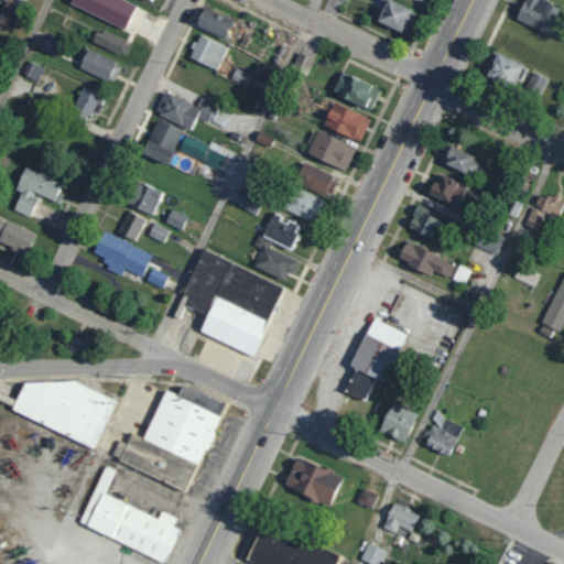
[(20,12),(12,7),(15,0),(7,0),(0,11),(0,22),(10,29),(20,12)]
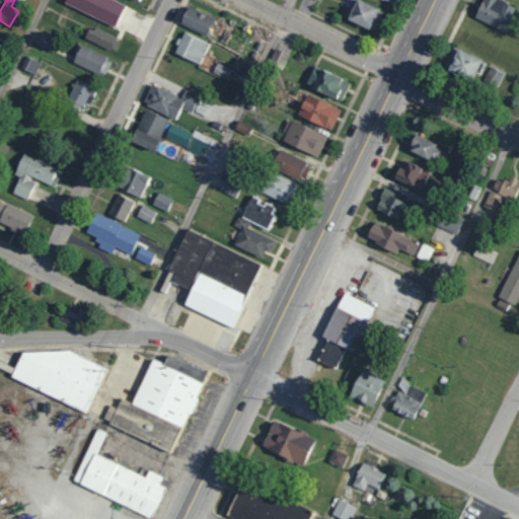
[(124,4),(114,0),(64,0),(63,3),(114,26),(124,4)]
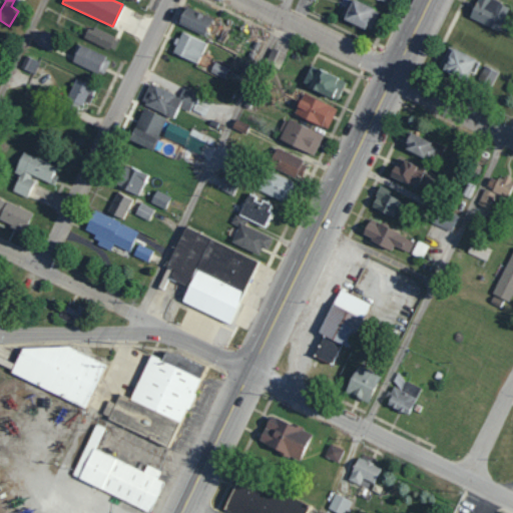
[(379,12),(354,0),(348,0),(340,18),(369,32),(379,12)]
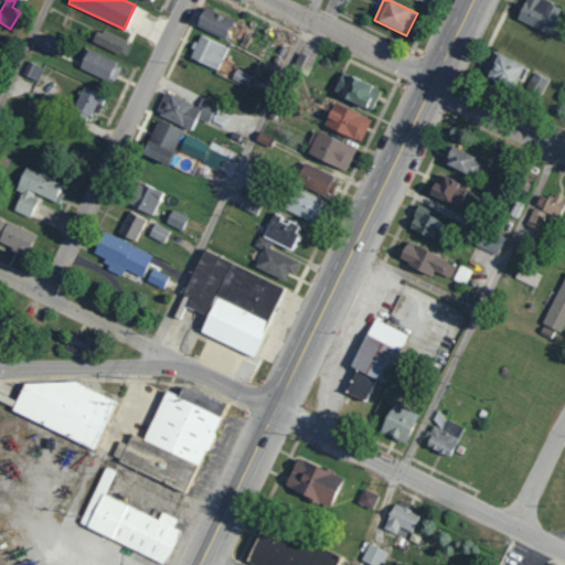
[(560,6),(545,0),(523,0),(515,20),(548,33),(560,6)]
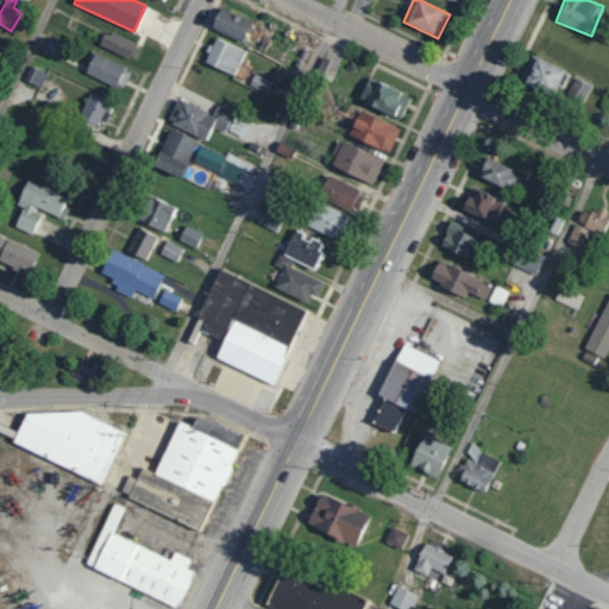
[(243,42),(250,20),(218,8),(209,30),(243,42)]
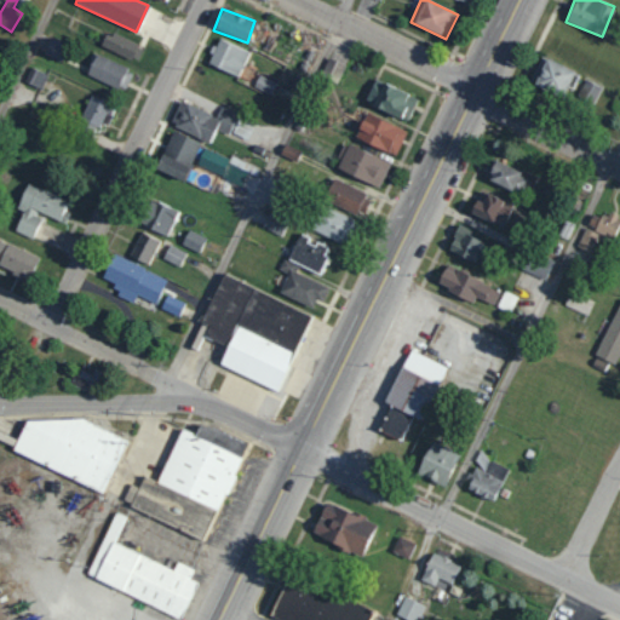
[(138,44),(107,32),(101,46),(132,59),(138,44)]
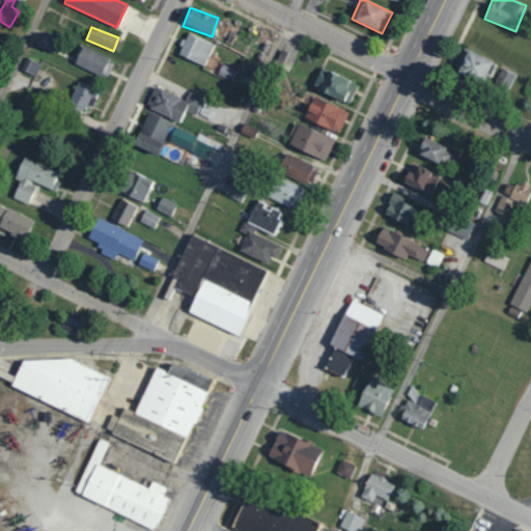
[(53,52),(57,37),(42,33),(37,47),(53,52)]
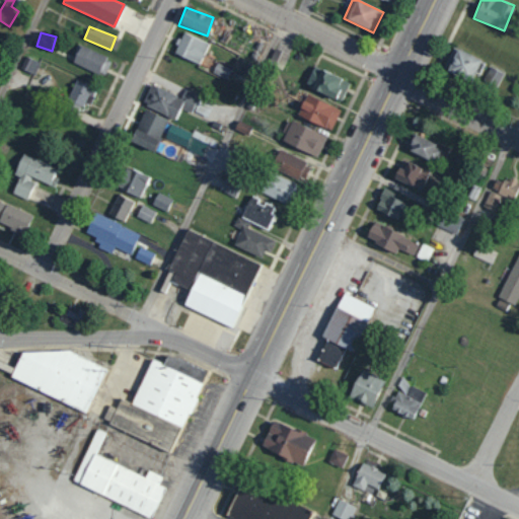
[(173,54),(199,65),(208,44),(182,32),(173,54)]
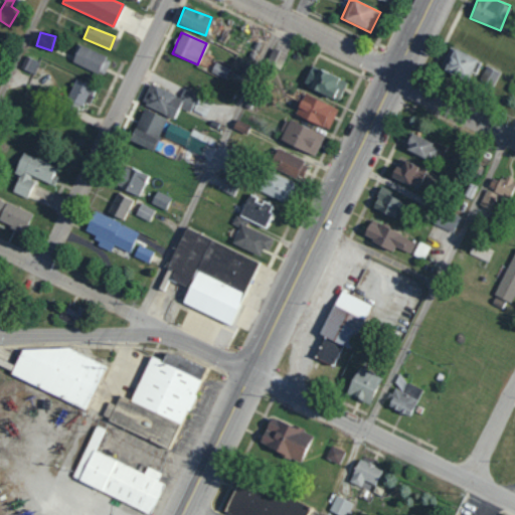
[(111,58),(79,45),(71,61),(103,75),(111,58)]
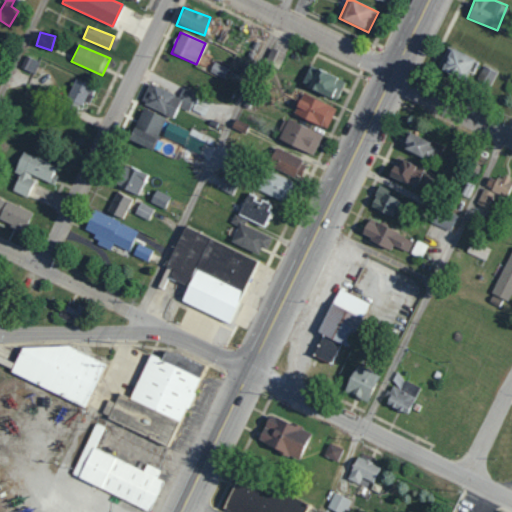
[(437,68),(464,81),(475,59),(447,46),(437,68)]
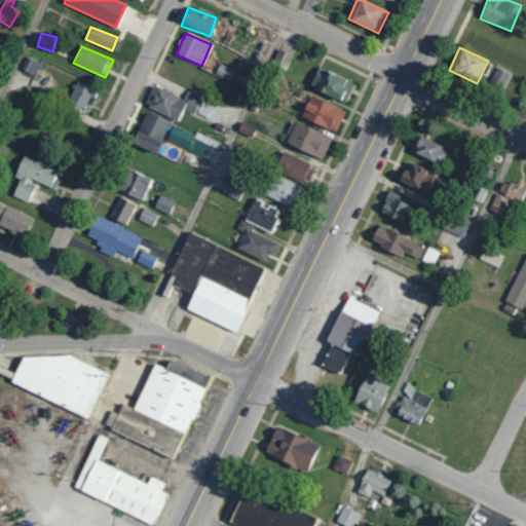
[(292,53),(277,49),(273,63),(288,67),(292,53)]
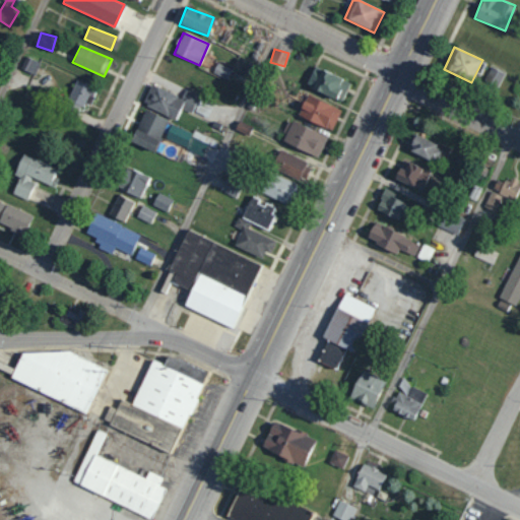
[(35,74),(40,62),(25,57),(20,69),(35,74)]
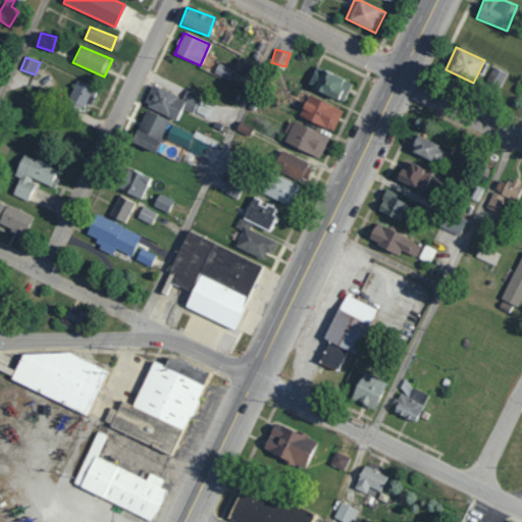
[(213,72),(227,80),(231,69),(218,63),(213,72)]
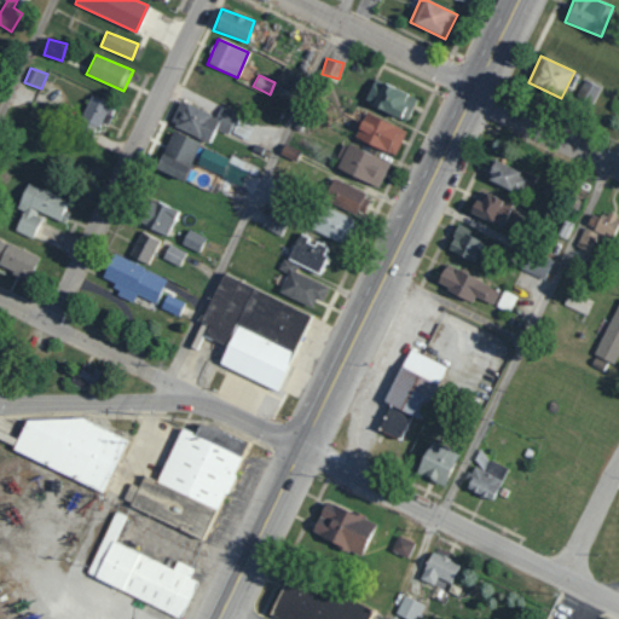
[(593,104),(601,87),(584,79),(576,97),(593,104)]
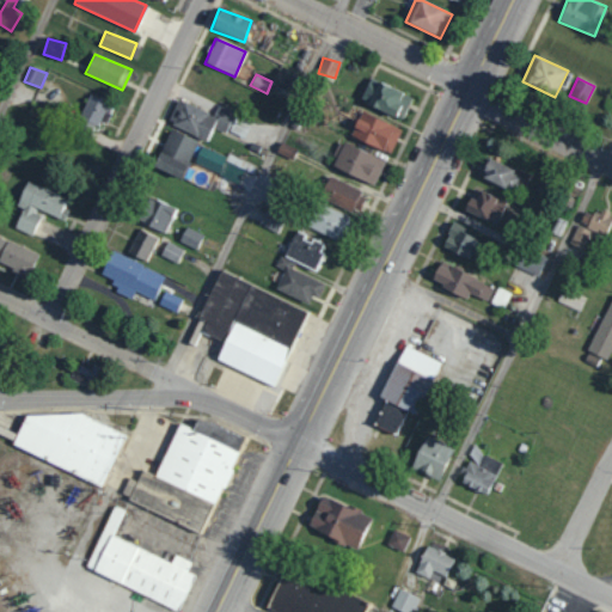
[(360,104),(403,118),(411,93),(368,80),(360,104)]
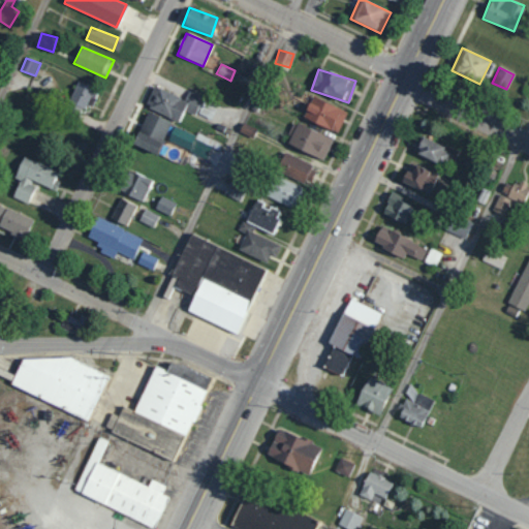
[(91,105),(97,90),(76,82),(66,106),(81,113),(85,102),(91,105)]
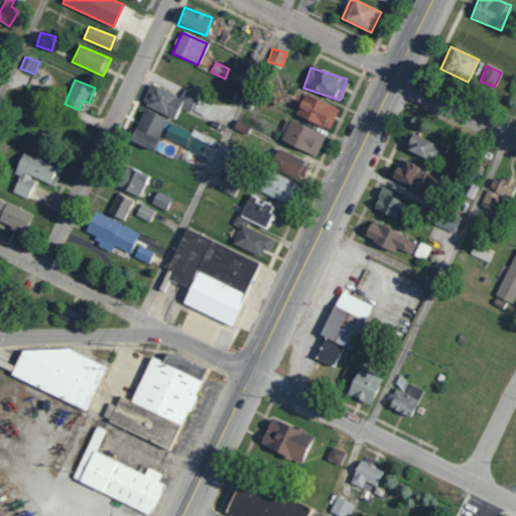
[(197,94),(183,88),(179,97),(150,84),(141,104),(173,118),(178,106),(189,111),(197,94)]
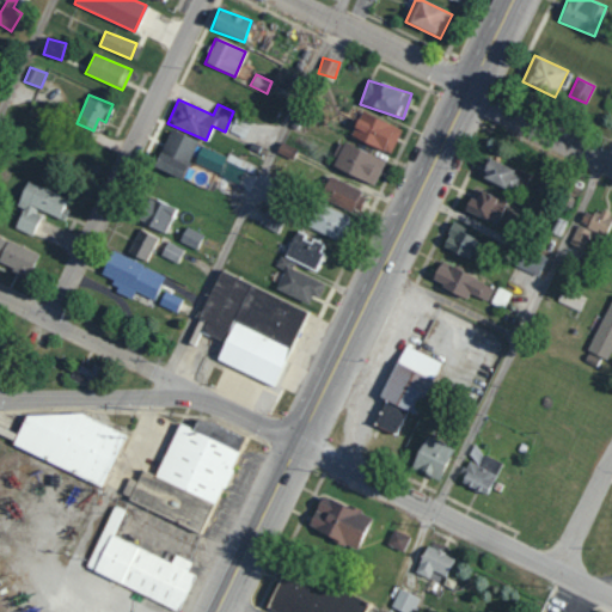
[(348,135),(390,153),(401,129),(360,111),(348,135)]
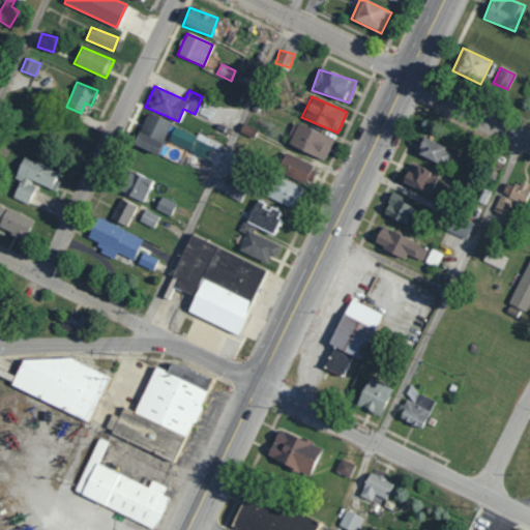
[(171,120),(145,112),(134,146),(157,154),(163,141),(164,141),(171,120)]
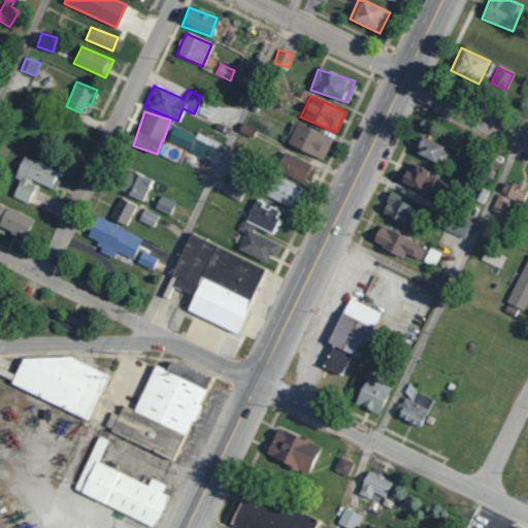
[(238,131),(251,138),(256,129),(242,122),(238,131)]
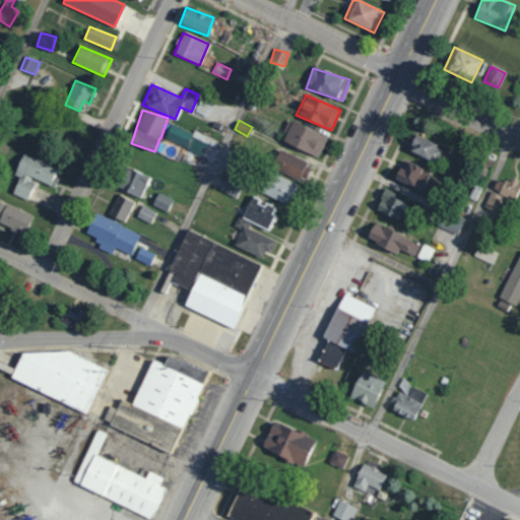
[(327,137),(289,120),(280,140),(317,157),(327,137)]
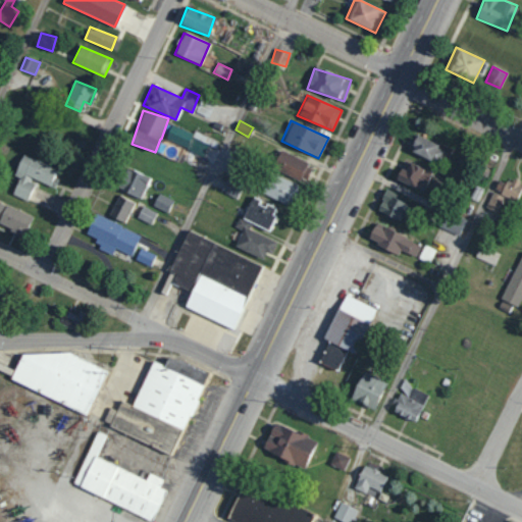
[(202,155),(207,144),(191,137),(192,133),(171,124),(165,140),(202,155)]
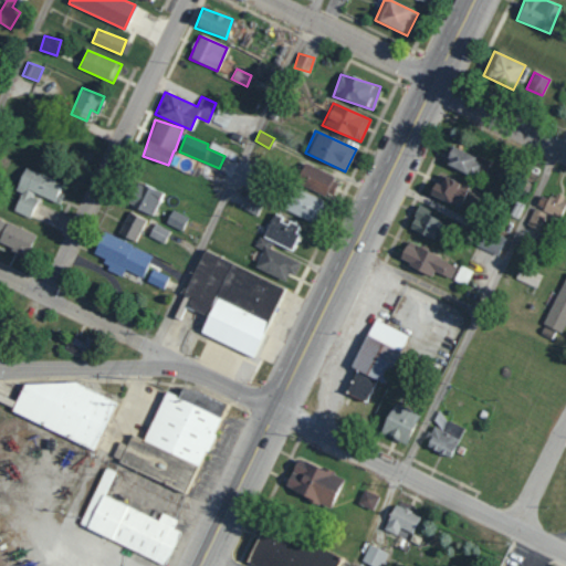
[(484,174),(489,160),(449,146),(442,164),(465,173),(468,167),(484,174)]
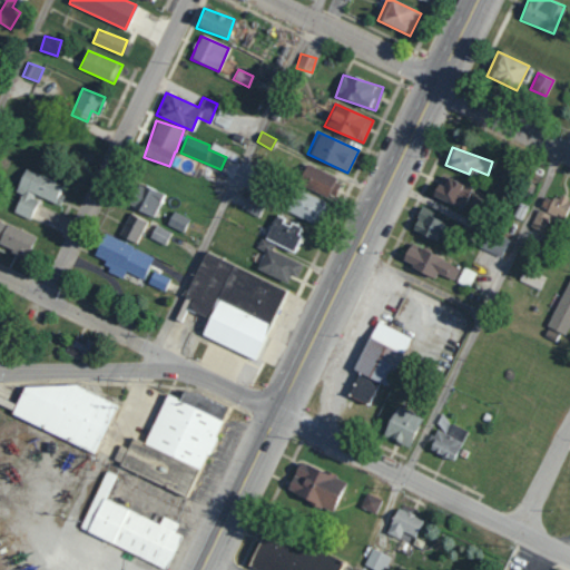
[(342,180),(305,165),(297,184),(333,199),(342,180)]
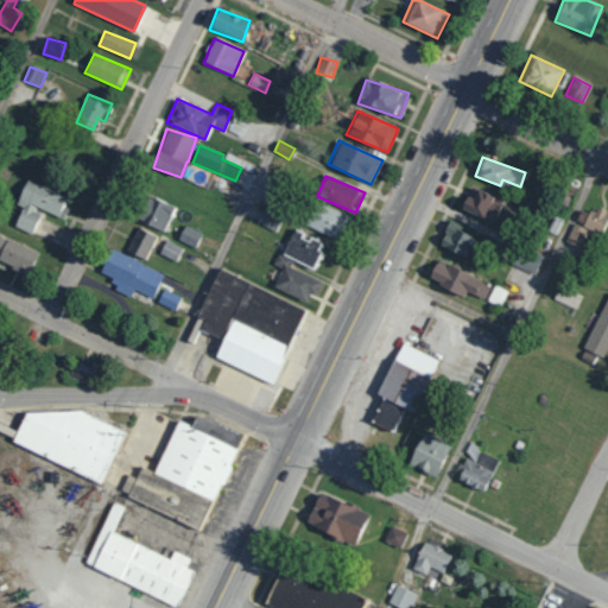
[(31,234),(42,210),(61,219),(69,200),(26,181),(16,204),(23,207),(14,226),(31,234)]
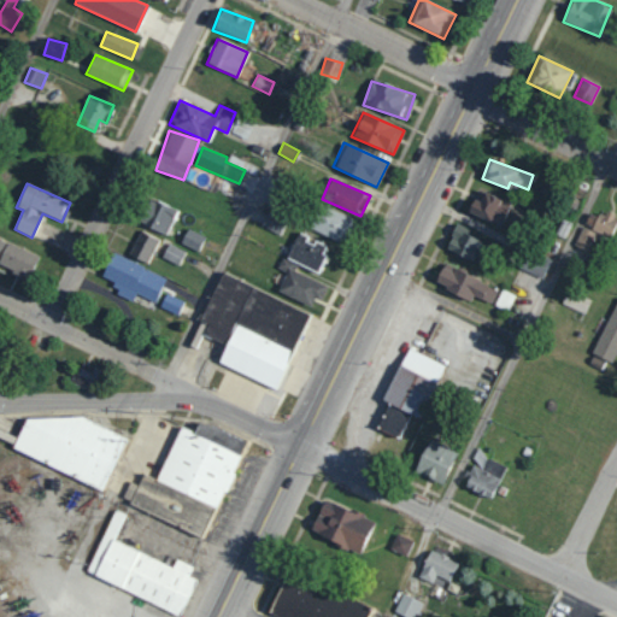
[(509,203),(477,189),(468,212),(499,227),(509,203)]
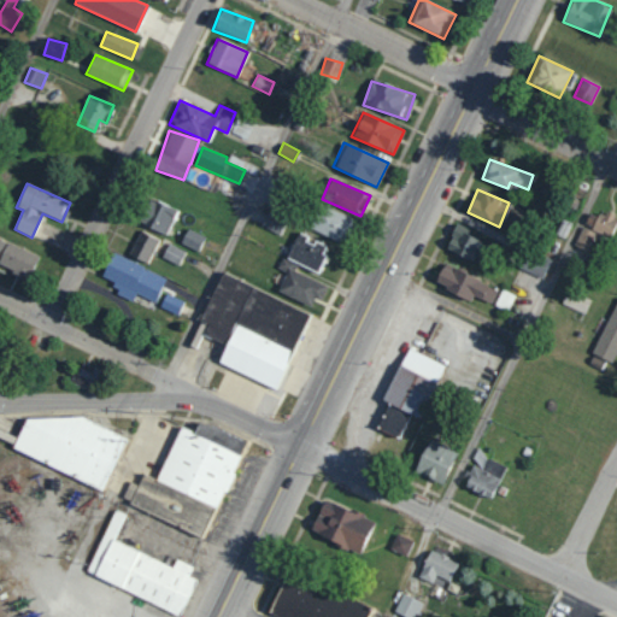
[(139,225),(166,235),(176,209),(148,199),(139,225)]
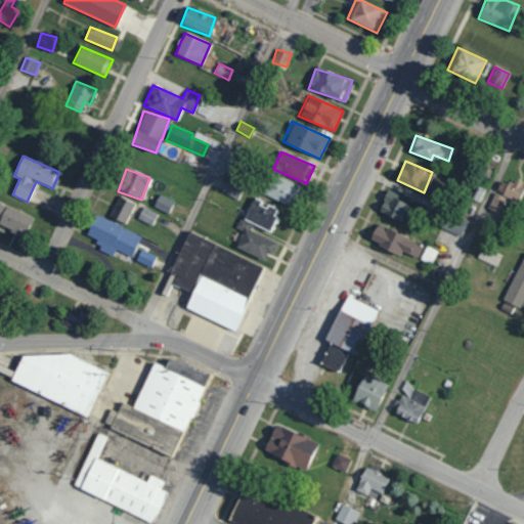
[(264,197),(291,206),(298,184),(271,175),(264,197)]
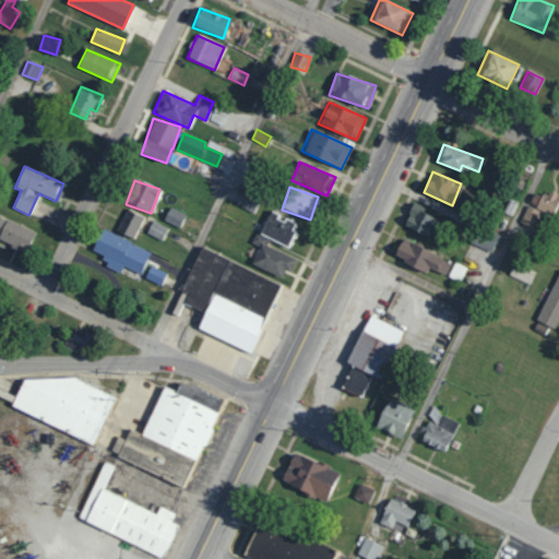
[(552,214),(558,199),(535,190),(528,205),(552,214)]
